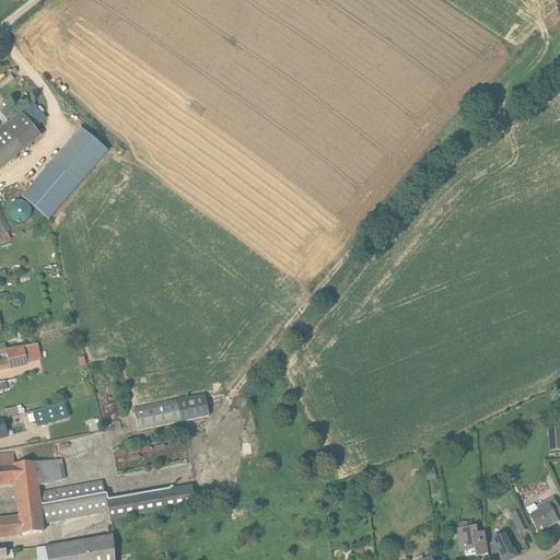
[(0,127),(12,117),(6,108),(0,112),(0,127)]
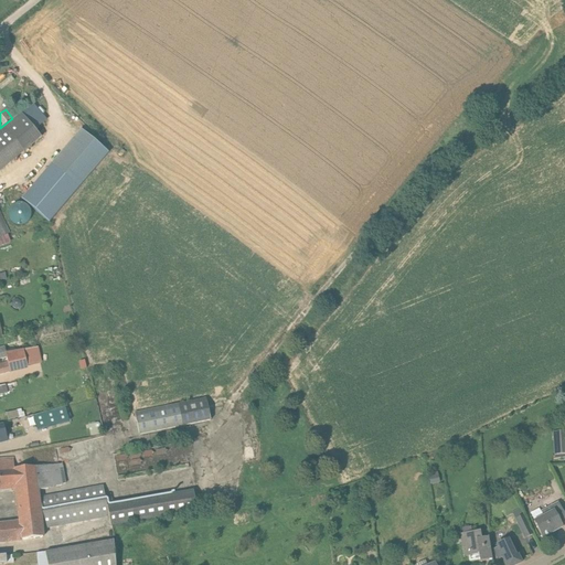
[(31,216),(31,215),(31,213),(31,212),(31,211),(30,210),(29,209),(29,208),(28,206),(27,205),(25,204),(23,204),(22,203),(21,203),(20,203),(18,203),(17,203),(16,204),(14,204),(13,205),(12,206),(11,208),(10,209),(9,210),(9,211),(8,212),(8,213),(8,215),(8,216),(8,217),(9,219),(9,221),(10,222),(11,223),(12,224),(13,224),(14,225),(16,226),(17,226),(18,226),(20,226),(21,226),(22,226),(23,226),(25,225),(27,224),(28,224),(29,223),(29,222),(30,221),(31,219),(31,217),(31,216)]
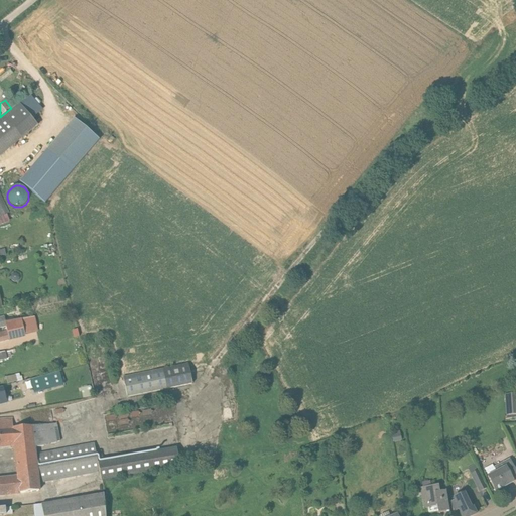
[(24,337),(22,325),(21,319),(14,320),(7,323),(8,327),(11,341),(24,337)]
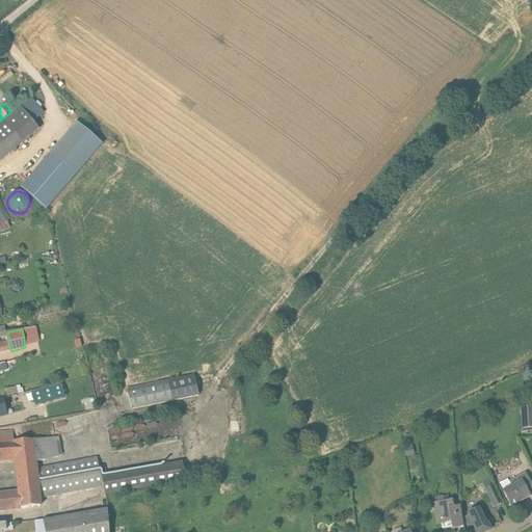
[(0,343),(0,353),(11,351),(8,337),(6,338),(7,342),(0,343)]
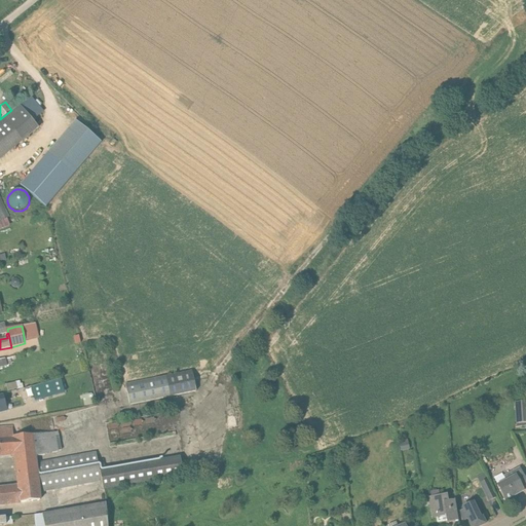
[(196,391),(193,376),(191,370),(125,384),(129,405),(196,391)]
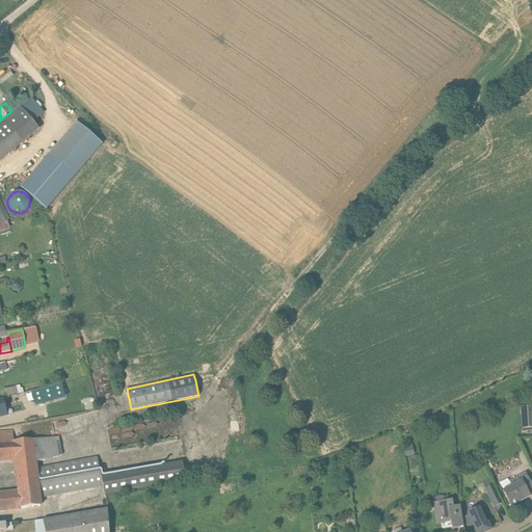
[(61,384),(31,392),(34,404),(64,397),(61,384)]
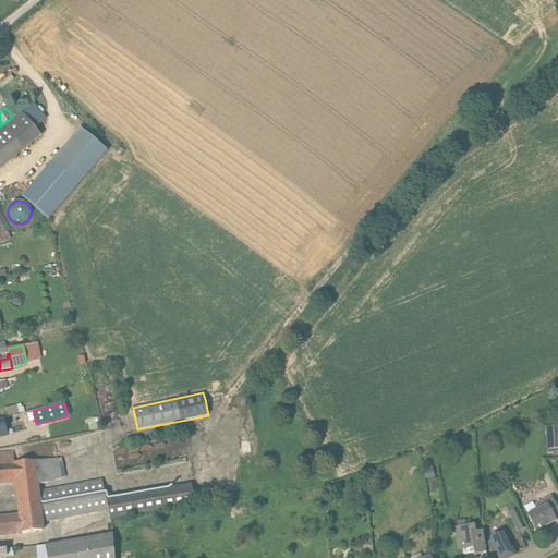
[(24,411),(23,407),(21,408),(20,404),(5,409),(8,415),(24,411)]
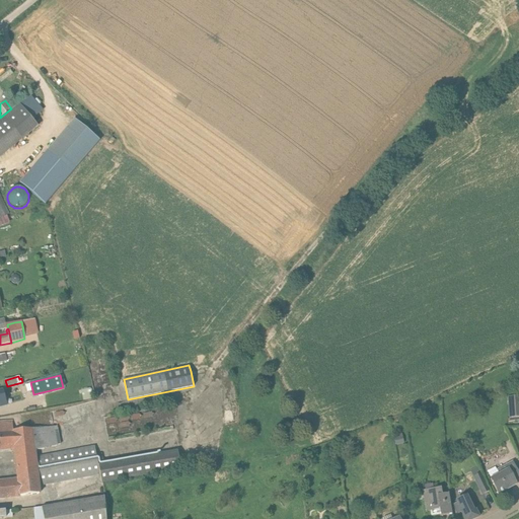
[(81,390),(83,400),(92,399),(90,388),(81,390)]
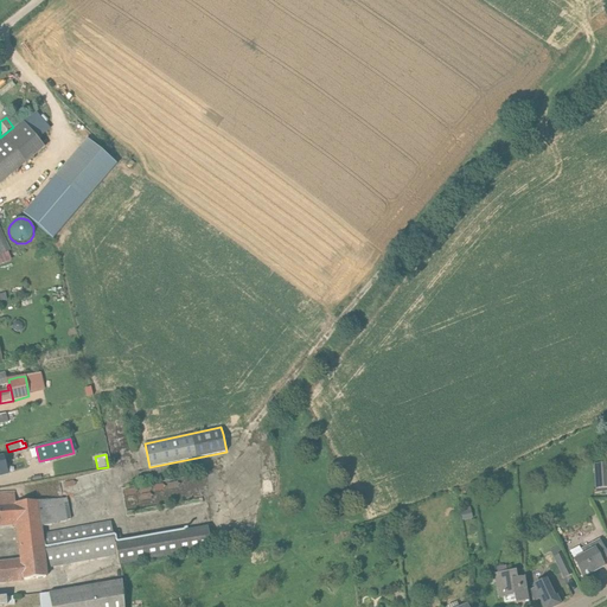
[(606,465),(595,466),(596,492),(606,491),(606,465)]
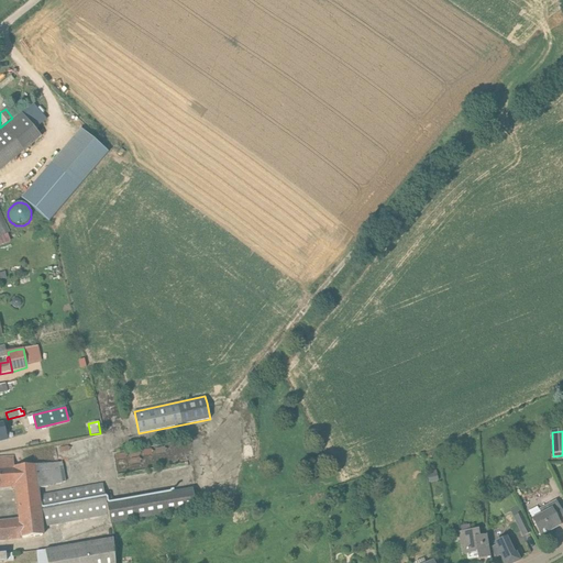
[(40,489),(66,483),(62,464),(52,465),(15,468),(14,457),(0,457),(0,539),(43,533),(43,528),(109,516),(110,525),(197,509),(192,488),(107,505),(102,484),(40,496),(40,489)]
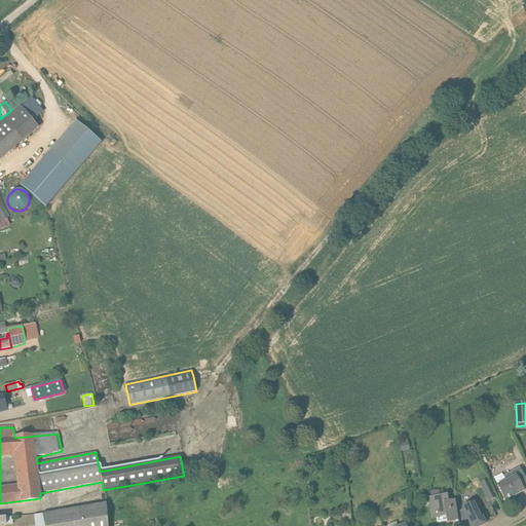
[(407,441),(399,442),(401,451),(409,449),(407,441)]
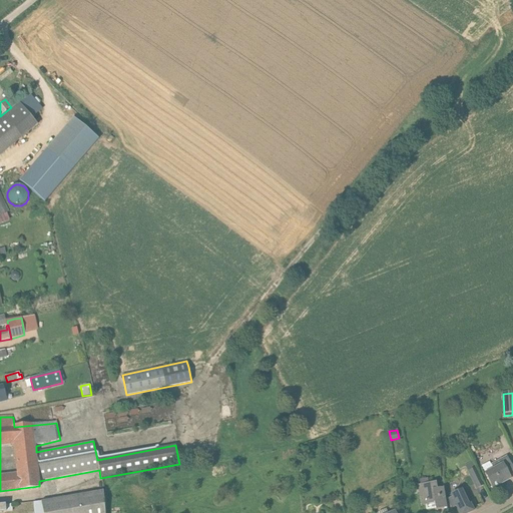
[(511,479),(509,477),(509,475),(512,473),(512,469),(506,457),(491,465),(489,462),(481,466),(492,489),(511,479)]
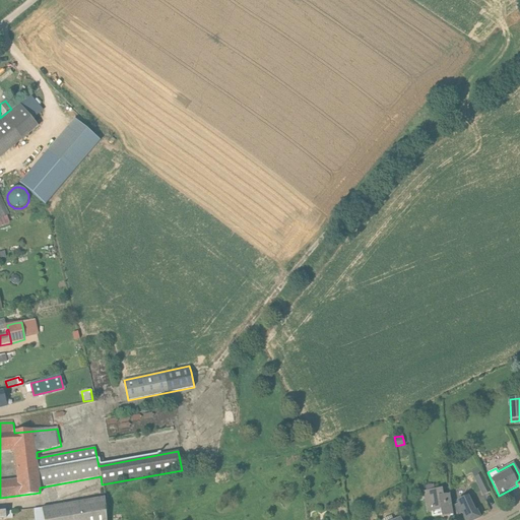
[(483,496),(490,493),(480,474),(474,477),(483,496)]
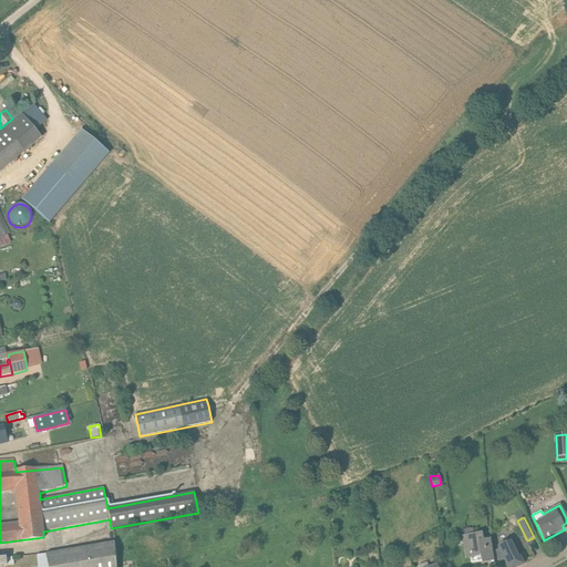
[(463,546),(465,558),(471,558),(471,563),(481,562),(481,564),(493,562),(488,539),(483,540),(482,533),(473,535),(472,528),(463,531),(465,546),(463,546)]
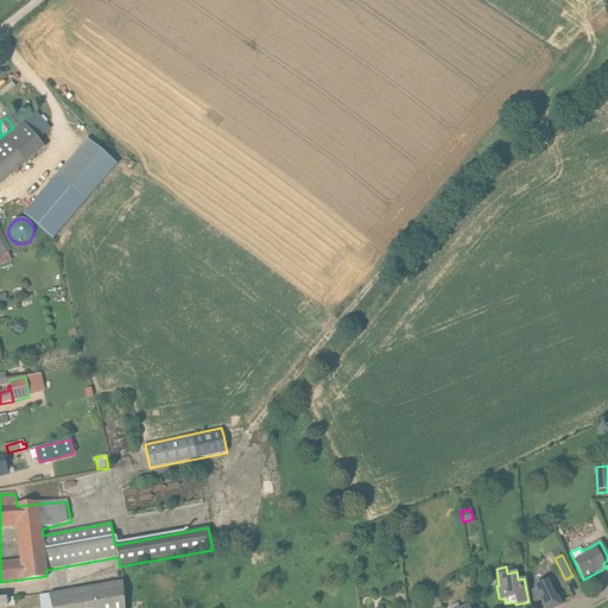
[(49,594),(48,594),(50,607),(124,607),(122,581),(49,594)]
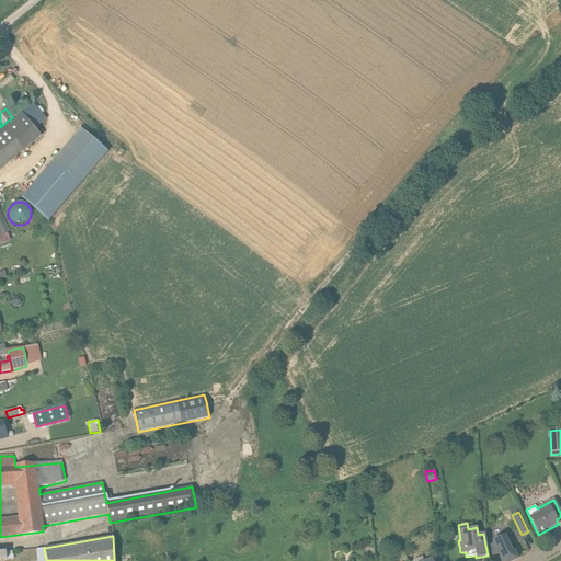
[(500,553),(502,560),(512,560),(517,559),(514,550),(510,551),(504,537),(494,540),(495,544),(489,546),(493,557),(500,553)]
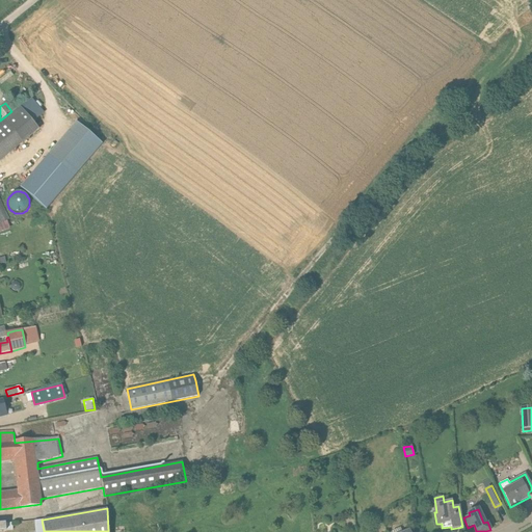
[(44,531),(42,520),(35,521),(34,521),(34,531),(44,531)]
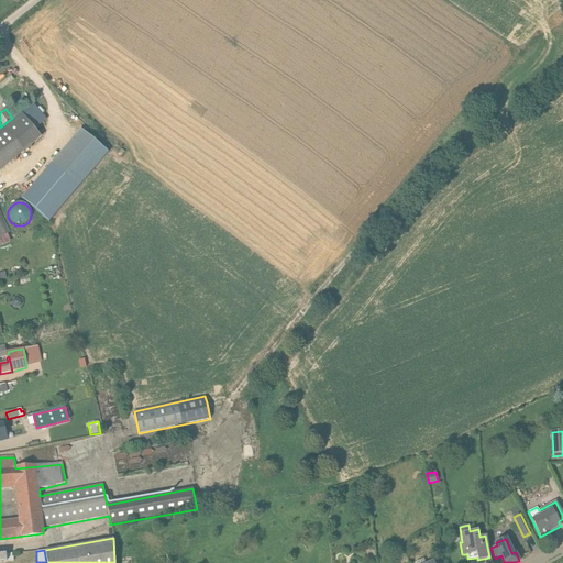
[(0,562),(8,561),(13,561),(12,553),(7,554),(7,553),(0,553),(0,562)]
